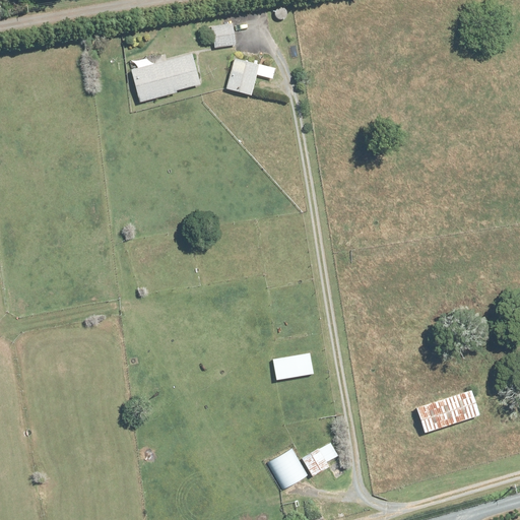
[(237,46),(234,24),(212,27),(215,49),(237,46)]
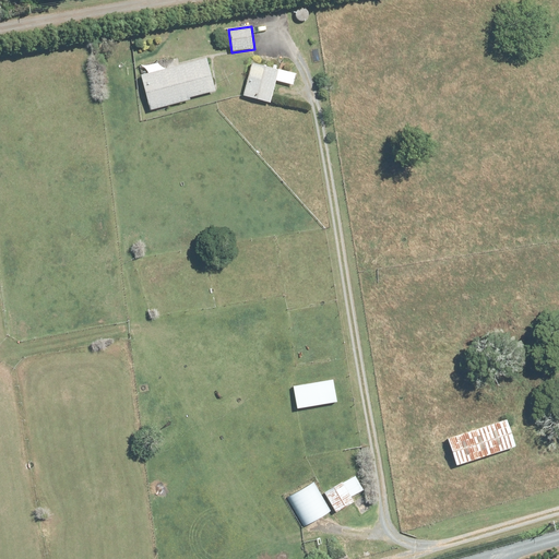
[(215,93),(205,59),(142,76),(151,110),(215,93)]
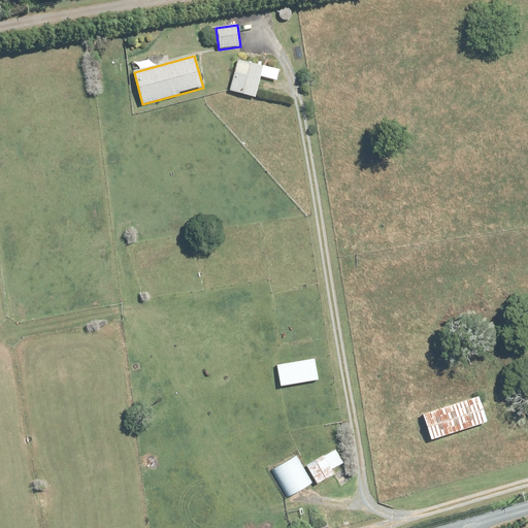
[(279,70),(237,62),(231,93),(256,98),(260,77),(277,80),(279,70)]
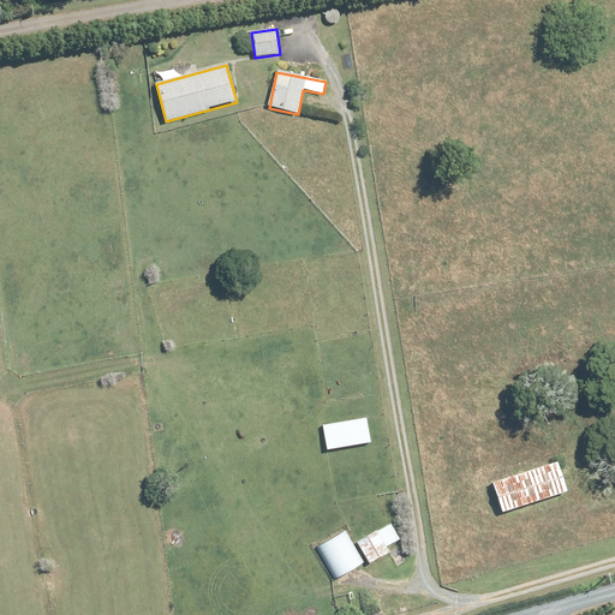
[(371,443),(368,419),(323,425),(327,451),(371,443)]
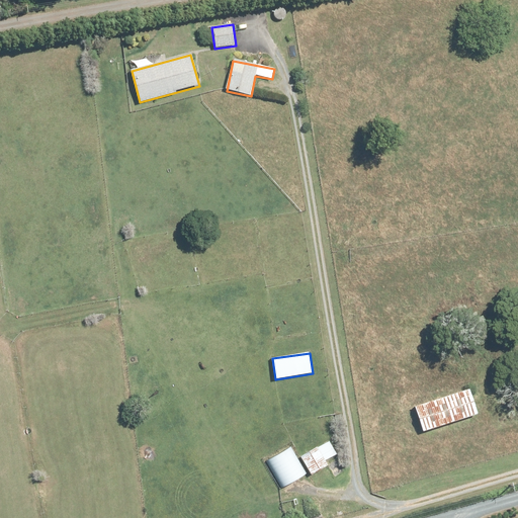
[(478,414),(469,390),(415,407),(423,432),(478,414)]
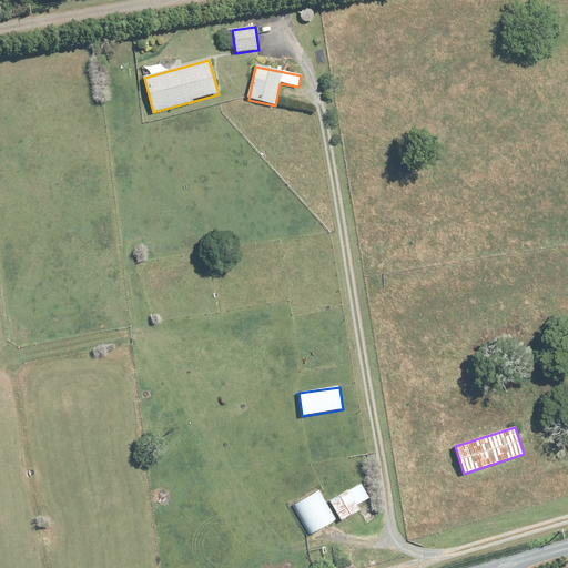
[(367,500),(359,486),(331,500),(341,520),(361,510),(358,505),(367,500)]
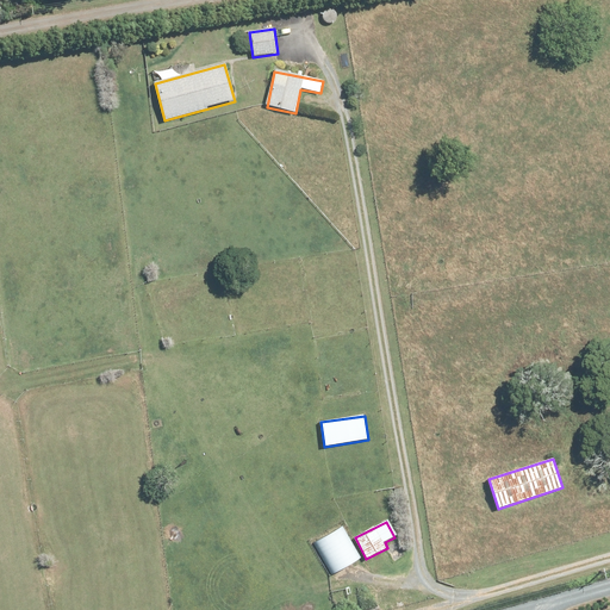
[(361,559),(343,528),(315,545),(332,576),(361,559)]
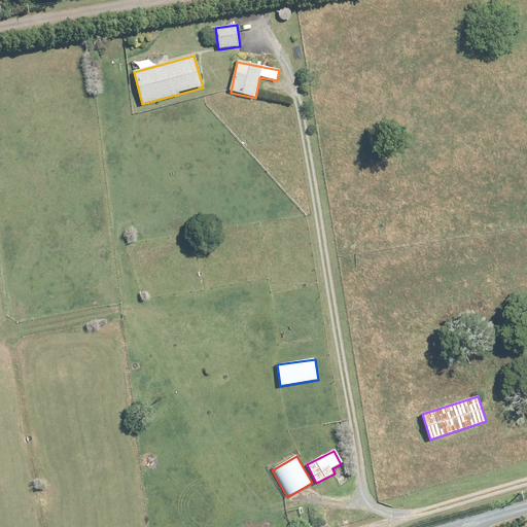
All buildings are outlined.
